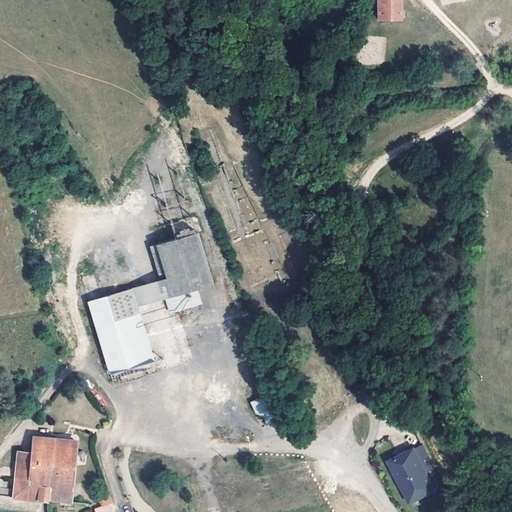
[(375,0),(377,22),(399,20),(398,0),(375,0)]
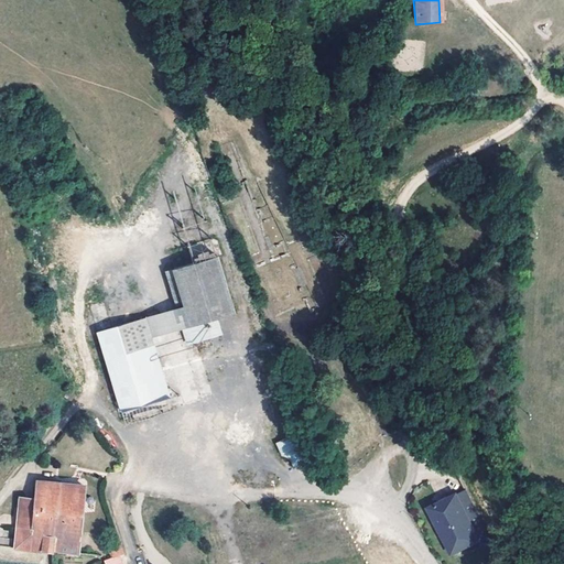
[(179,227),(190,261),(214,253),(204,219),(179,227)]
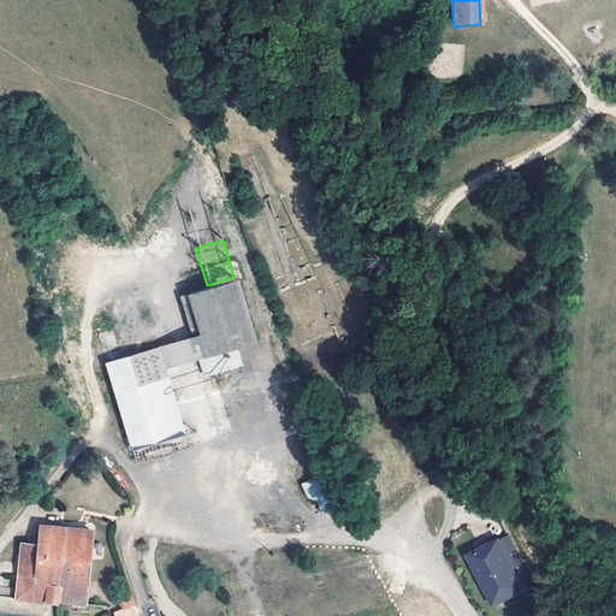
[(207,285),(188,291),(213,369),(232,365),(226,347),(235,344),(254,338),(234,277),(207,285)]
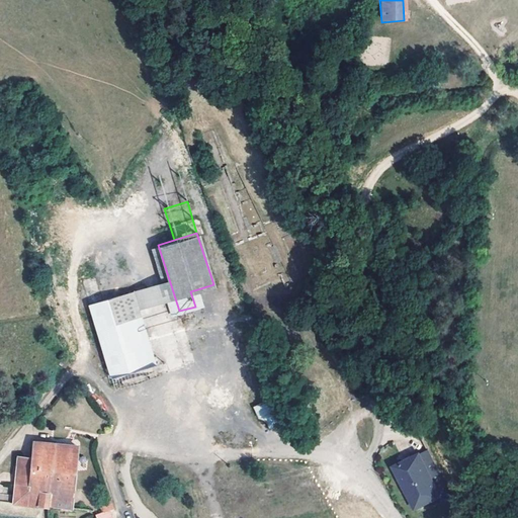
[(179,311),(158,245),(149,248),(160,284),(132,293),(136,307),(164,298),(169,314),(179,311)]
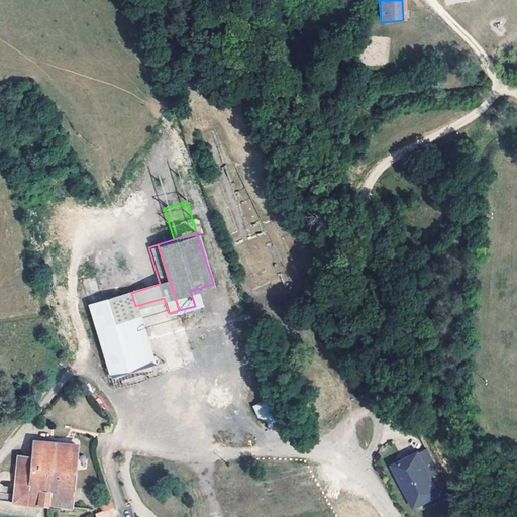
[(80,282),(88,306),(100,302),(92,279),(80,282)]
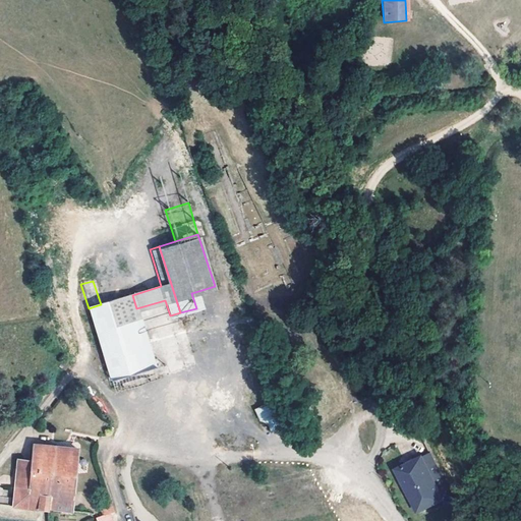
[(203,305),(198,291),(191,293),(196,308),(203,305)]
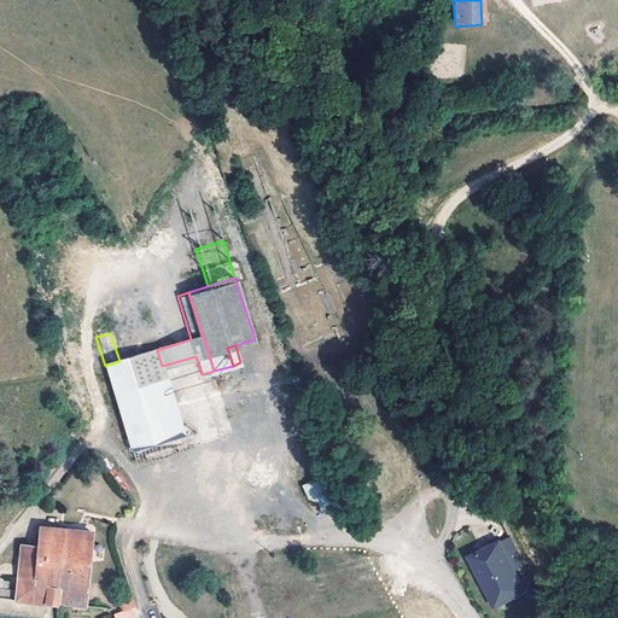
[(120,361),(105,366),(133,453),(185,436),(186,436),(162,366),(157,350),(120,361)]
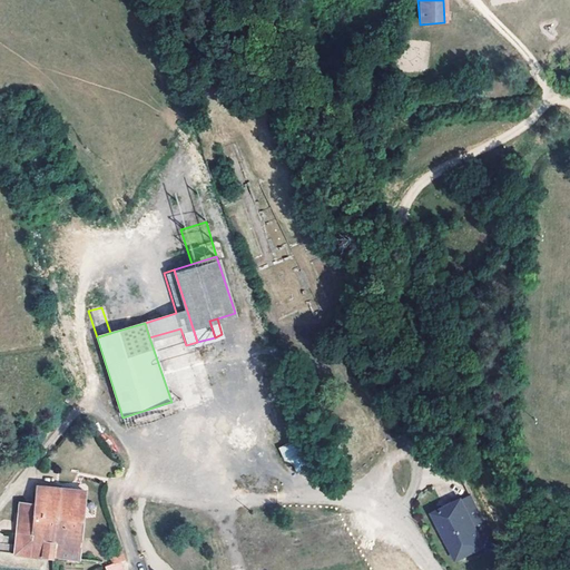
[(170,402),(123,418),(128,430),(175,414),(170,402)]
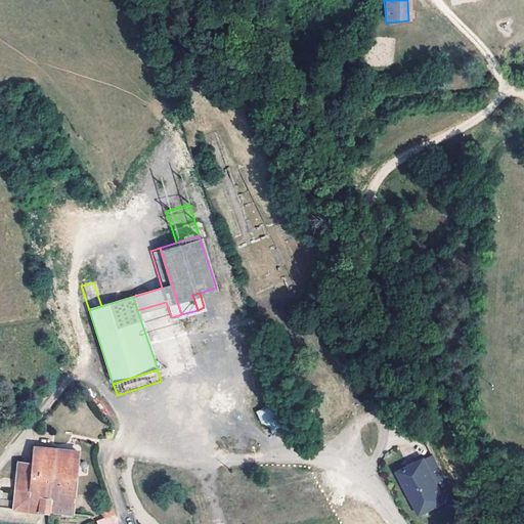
[(256,411),(262,424),(276,418),(271,404),(256,411)]
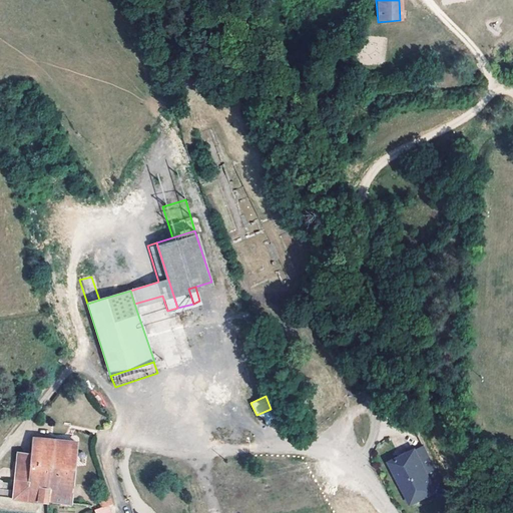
[(15,491),(2,491),(2,499),(29,501),(29,499),(43,501),(69,504),(75,443),(57,440),(33,438),(31,455),(17,454),(15,491)]
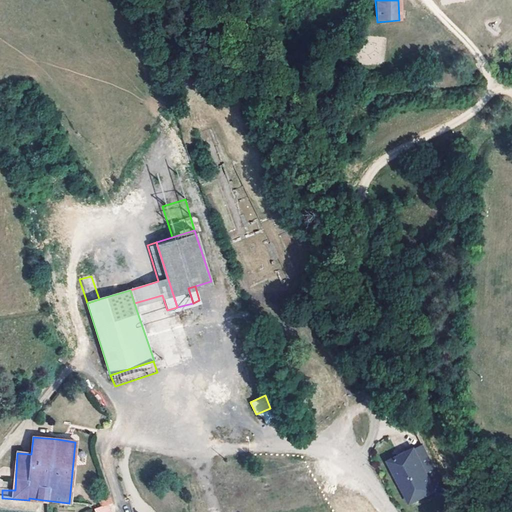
[(402,454),(389,460),(410,503),(435,490),(414,448),(402,454)]
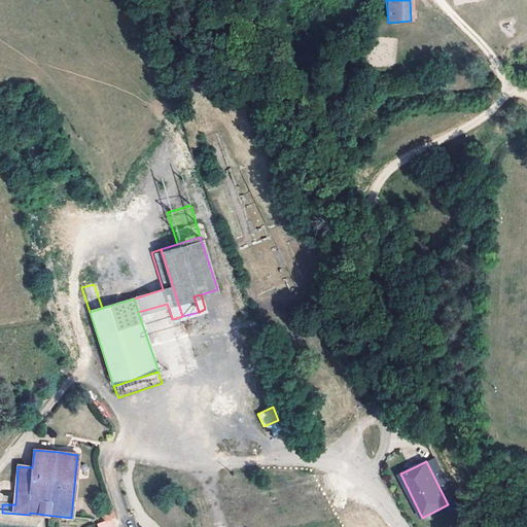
[(113,512),(103,514),(105,522),(112,519),(115,518),(113,512)]
